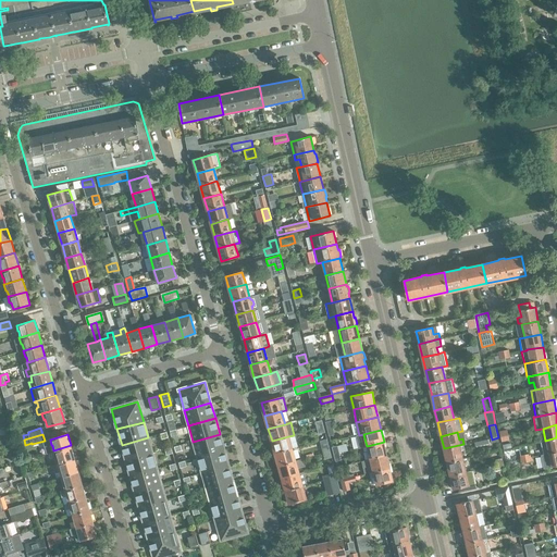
[(193,442),(197,457),(224,449),(220,434),(193,442)]
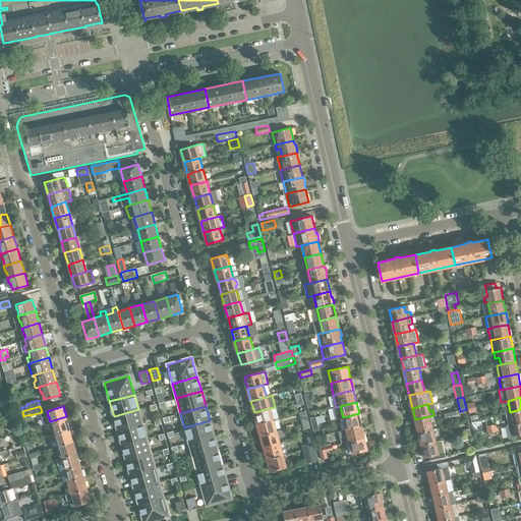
[(254,412),(257,423),(273,419),(270,408),(254,412)]
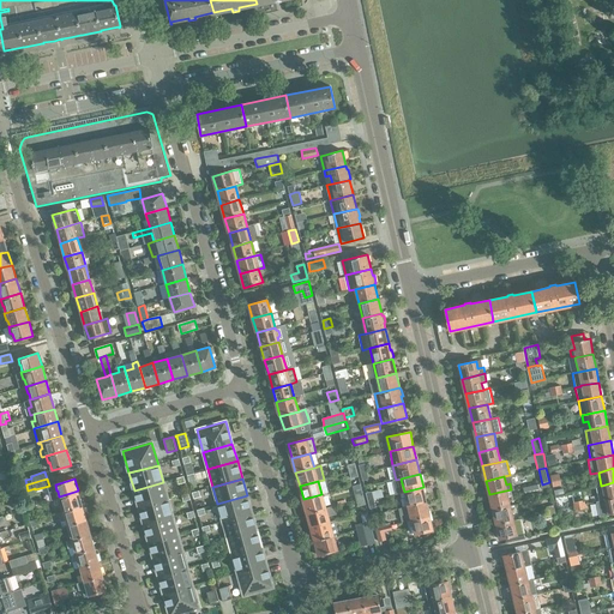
[(168,499),(163,482),(134,491),(139,507),(168,499)]
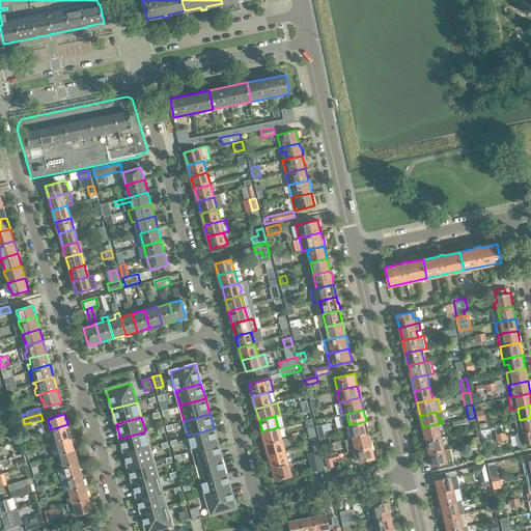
[(519,434),(530,430),(530,417),(520,420),(516,421),(519,434)]
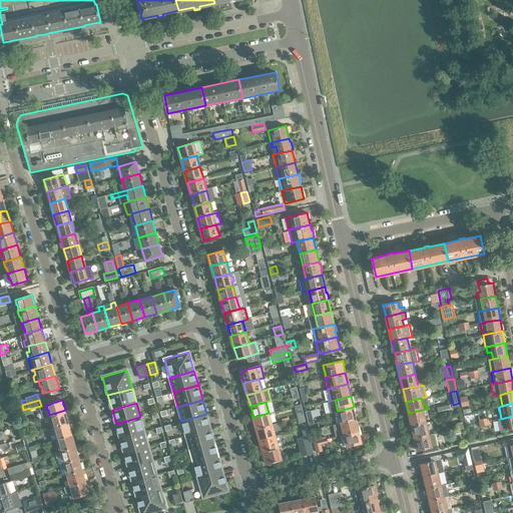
[(354,407),(338,411),(341,423),(357,419),(354,407)]
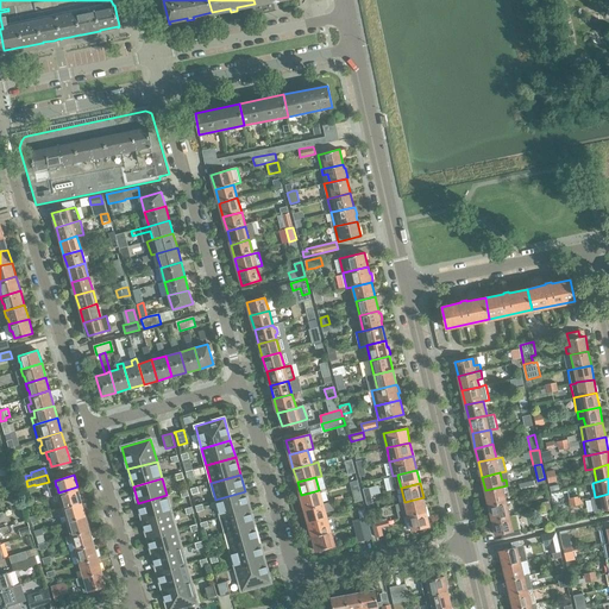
[(507,485),(485,490),(489,506),(507,501),(504,491),(508,491),(507,485)]
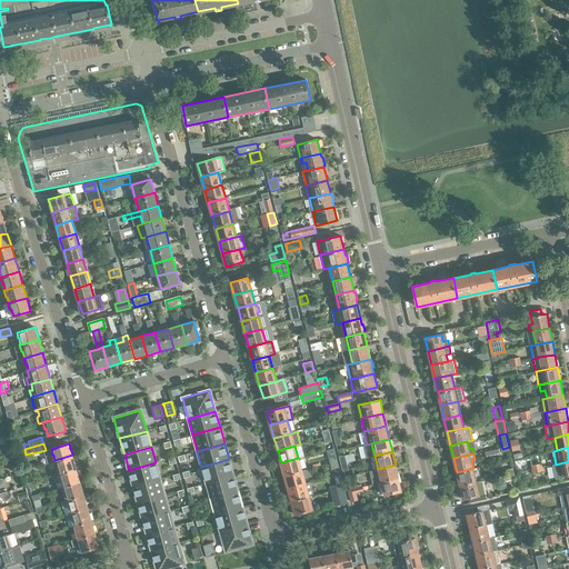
[(72,455),(55,460),(53,461),(56,468),(57,467),(59,473),(77,469),(72,455)]
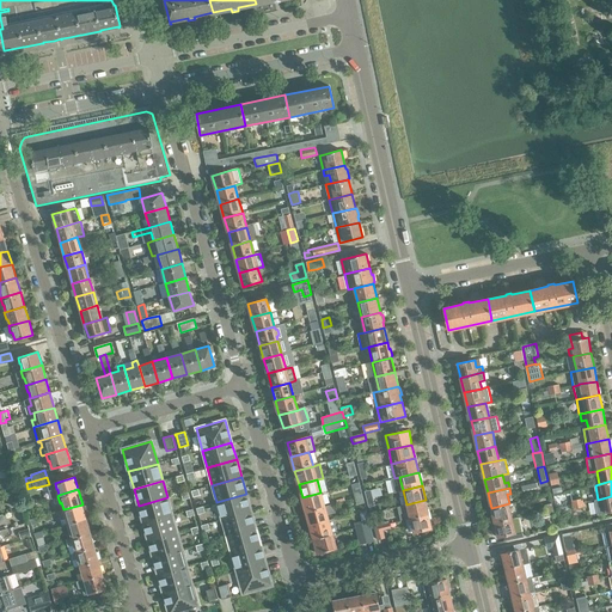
[(303,497),(306,512),(324,507),(320,493),(303,497)]
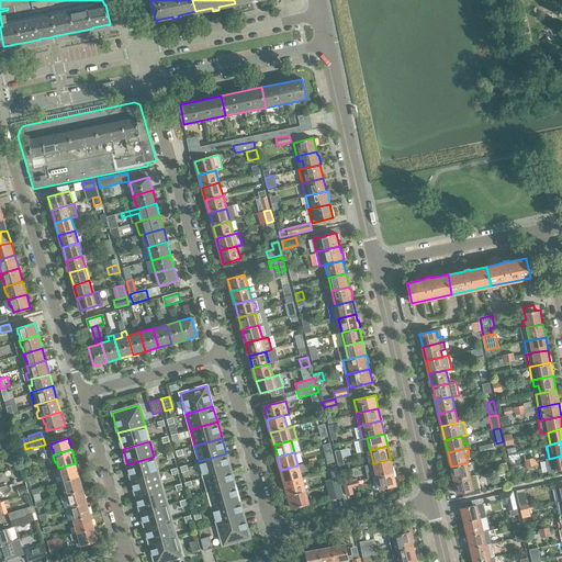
[(226,453),(199,461),(204,478),(231,470),(226,453)]
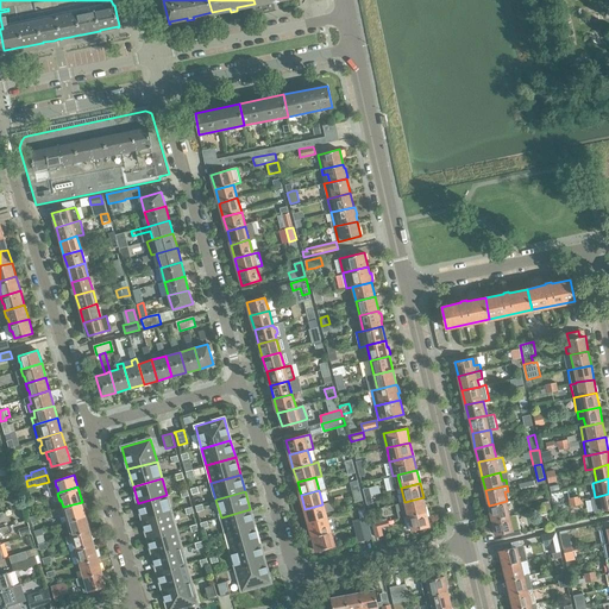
[(608,494),(595,497),(592,497),(595,513),(608,509),(608,494)]
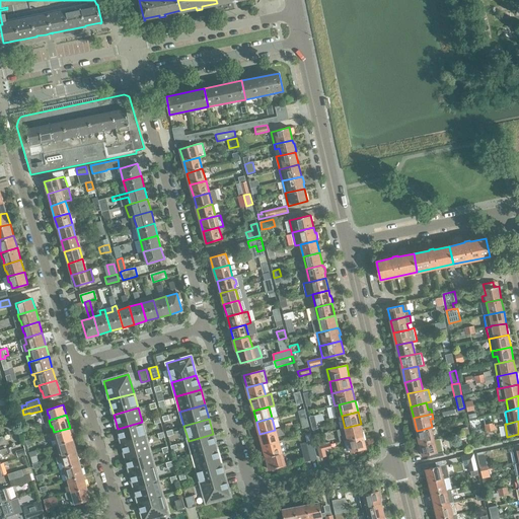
[(118,429),(122,444),(146,437),(142,422),(118,429)]
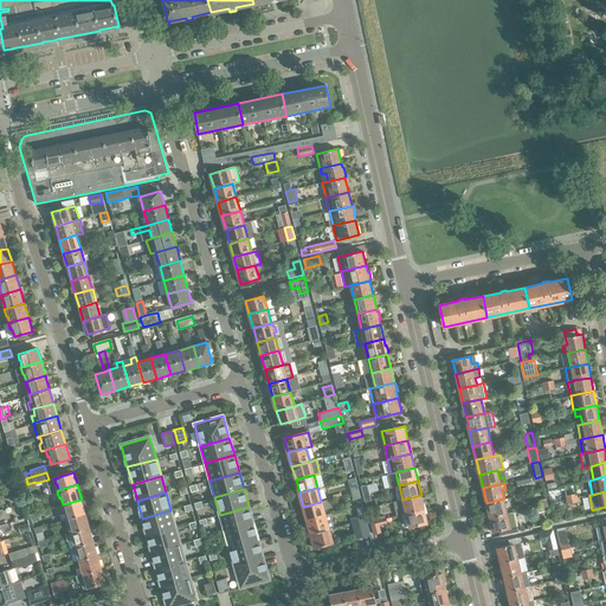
[(421,495),(403,500),(406,514),(424,509),(421,495)]
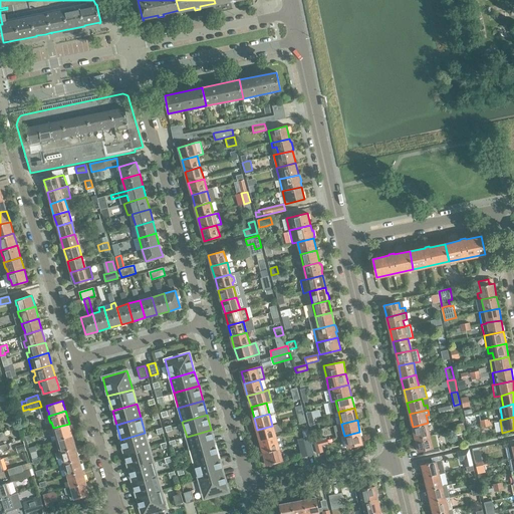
[(428,423),(413,427),(416,439),(430,435),(433,434),(432,430),(429,431),(428,423)]
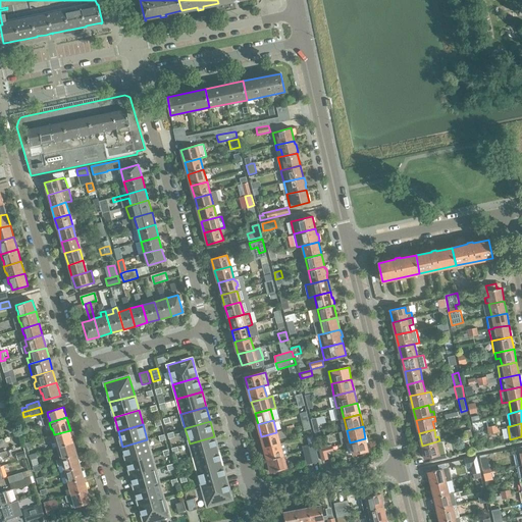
[(56,447),(73,441),(70,430),(54,434),(49,436),(53,448),(56,447)]
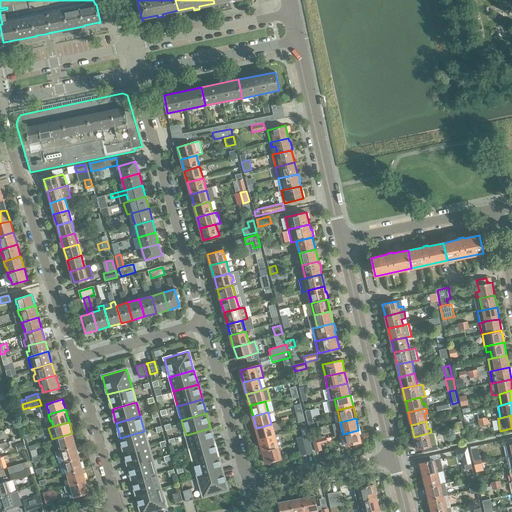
[(256,428),(259,440),(274,436),(273,431),(281,429),(279,422),(271,424),(256,428)]
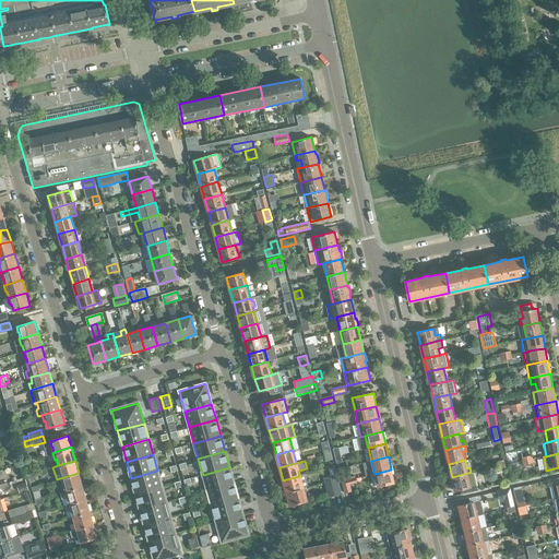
[(203,475),(207,490),(234,483),(229,467),(203,475)]
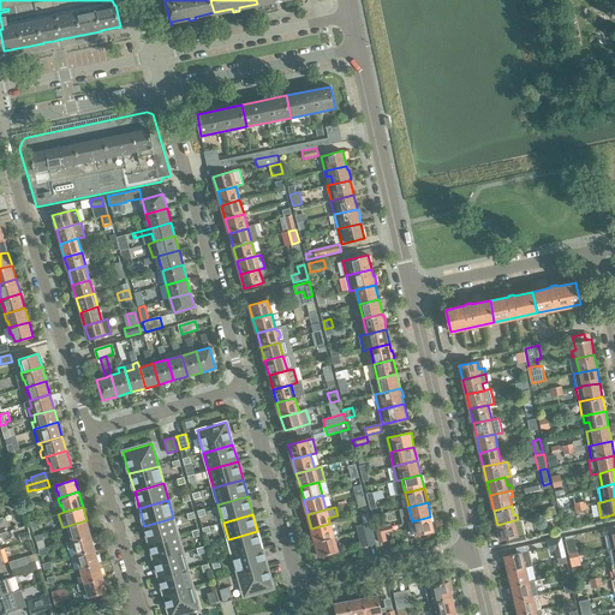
[(365,531),(372,530),(371,523),(369,514),(363,517),(364,524),(365,531)]
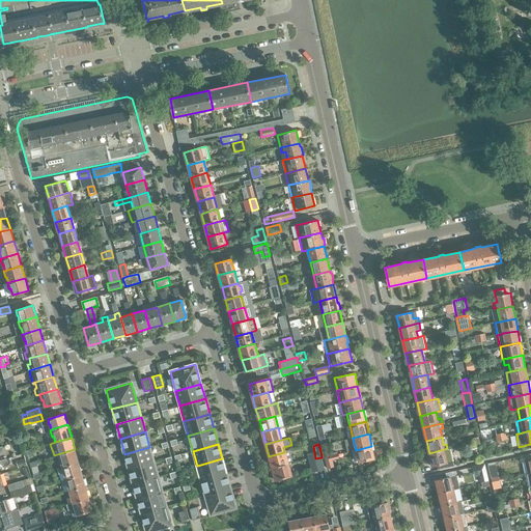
[(371,446),(356,450),(359,463),(374,458),(371,446)]
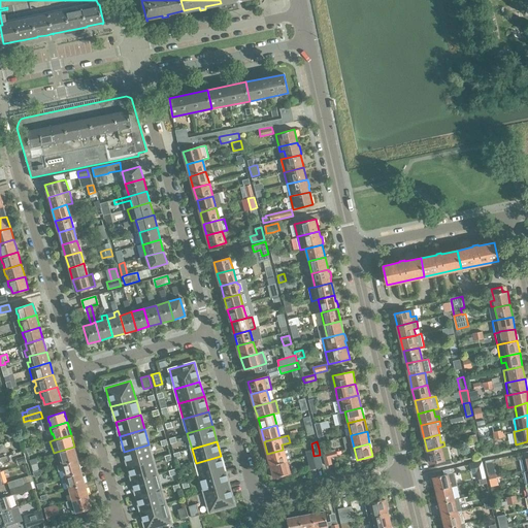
[(153,459),(149,444),(124,452),(125,455),(128,466),(153,459)]
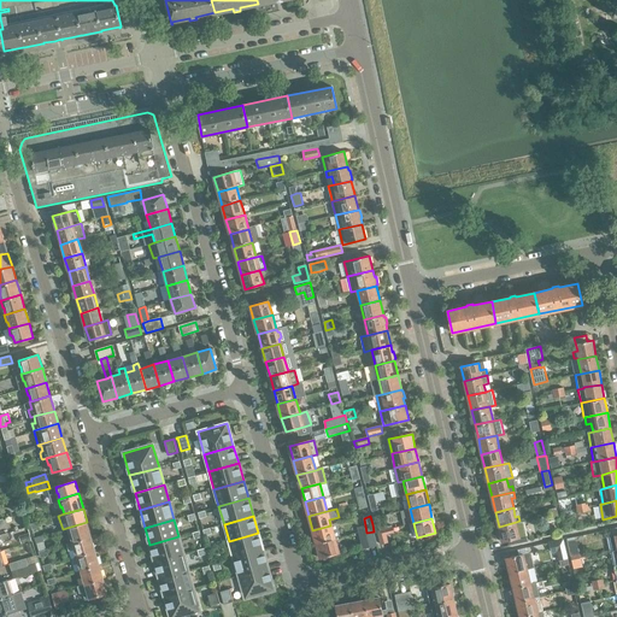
[(87,522),(66,528),(69,535),(70,535),(71,541),(90,536),(87,522)]
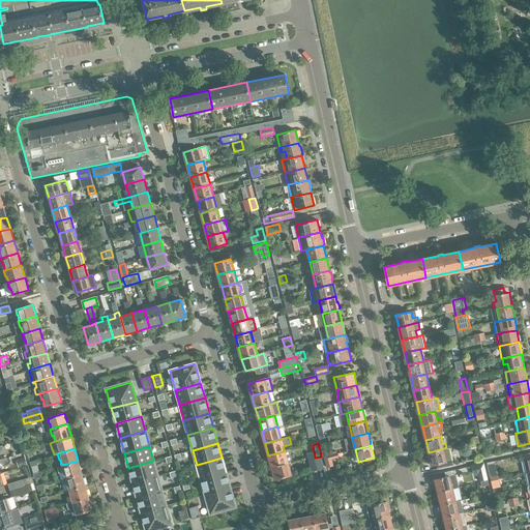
[(443,448),(429,452),(430,458),(432,466),(446,462),(443,448)]
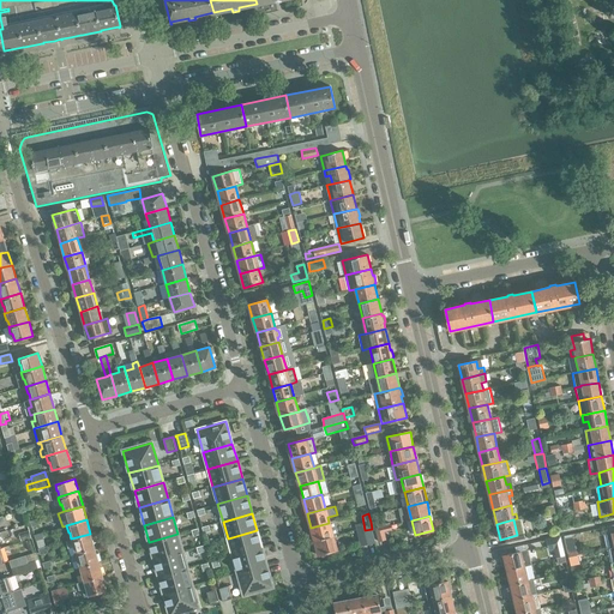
[(311,528),(315,541),(333,536),(339,535),(335,521),(329,523),(311,528)]
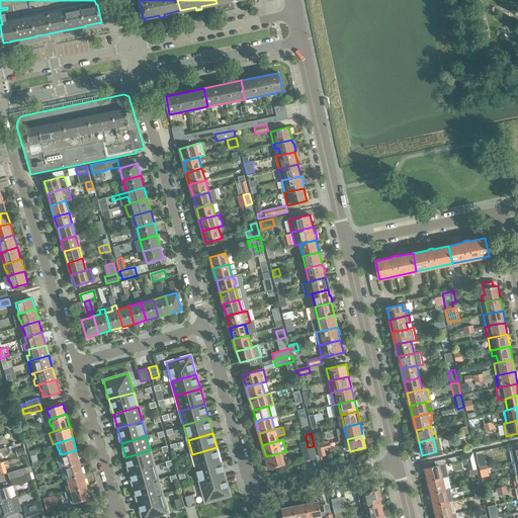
[(308,447),(307,441),(300,443),(305,460),(311,459),(308,447)]
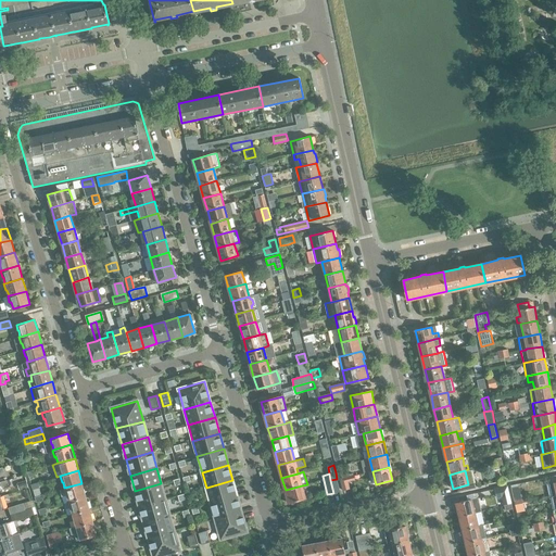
[(355,475),(345,477),(340,479),(343,490),(350,489),(348,481),(356,479),(355,475)]
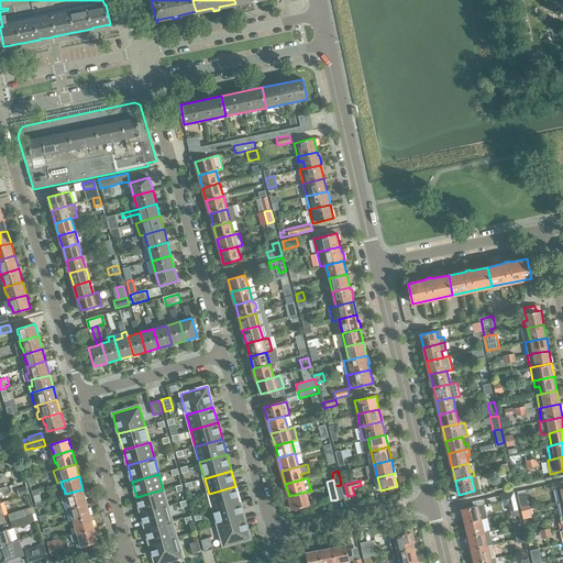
[(338,499),(344,497),(341,485),(334,486),(338,499)]
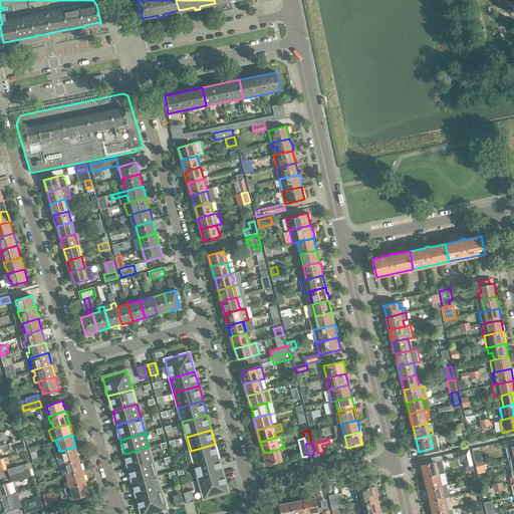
[(215,444),(191,451),(195,465),(219,458),(215,444)]
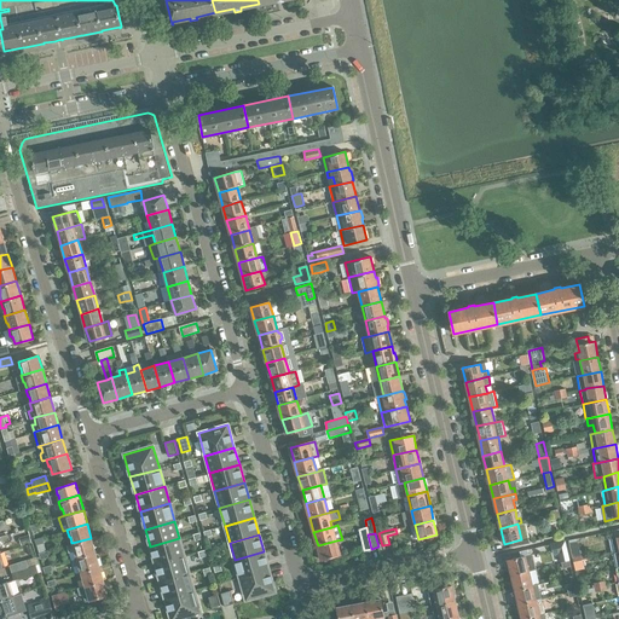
[(70,559),(96,551),(91,538),(71,543),(67,544),(70,559)]
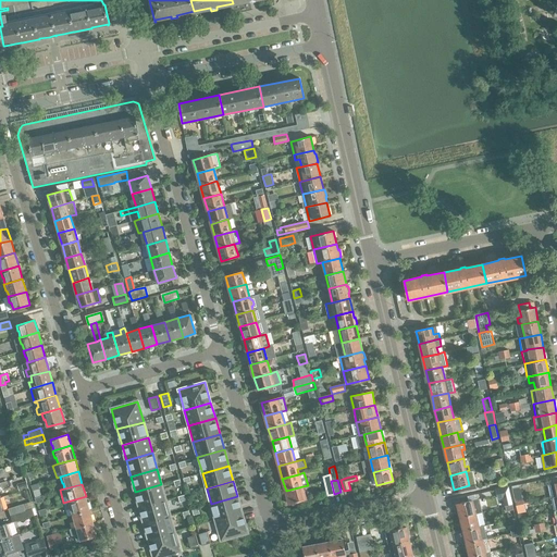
[(135,492),(139,508),(165,500),(161,484),(135,492)]
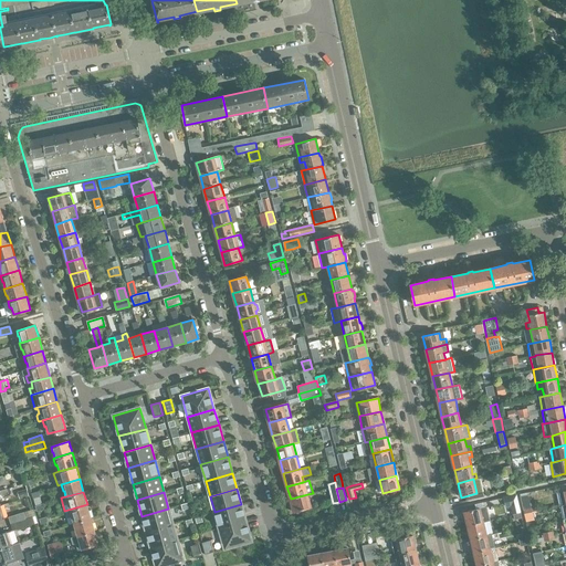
[(520,494),(524,513),(532,511),(528,493),(520,494)]
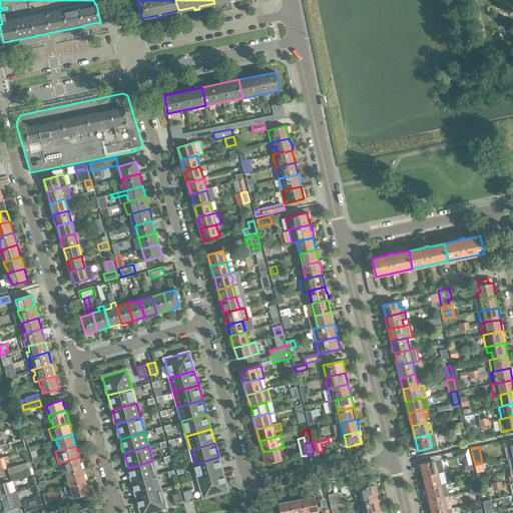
[(279,448),(264,452),(267,464),(282,460),(279,448)]
